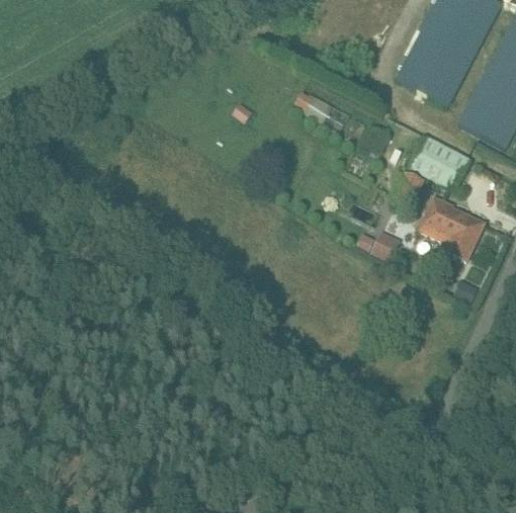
[(439,0),(399,78),(431,95),(448,105),(502,3),(496,0),(439,0)]
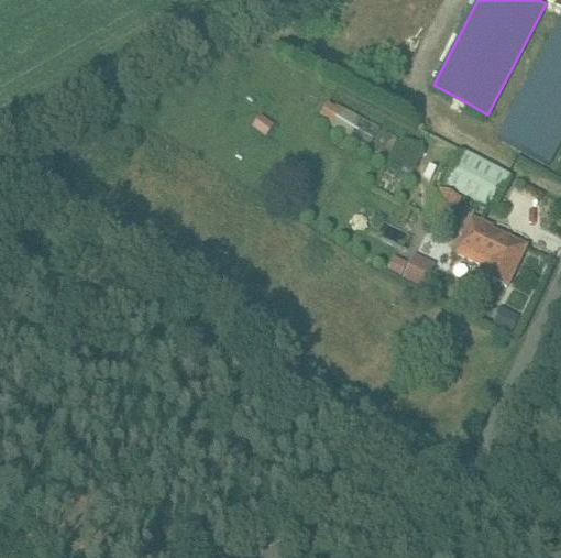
[(560,21),(503,133),(551,159),(560,139),(560,21)]
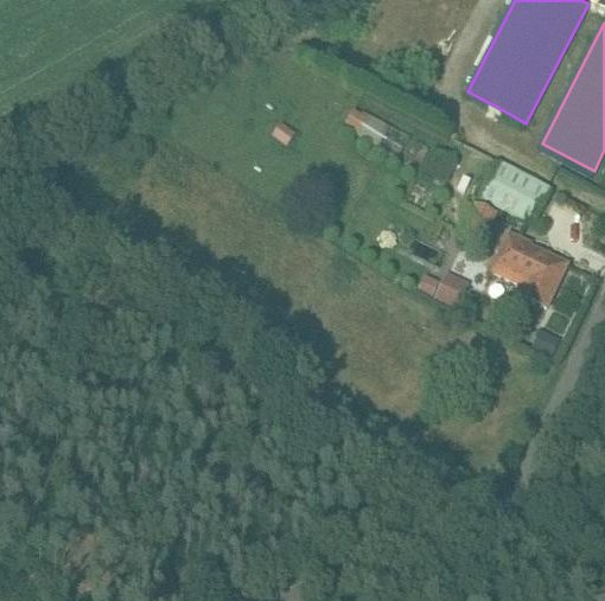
[(437,147),(426,168),(447,179),(458,158),(437,147)]
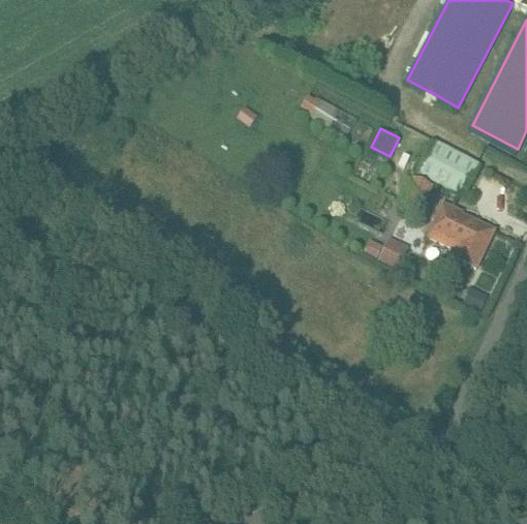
[(481,161),(462,152),(436,139),(420,170),(465,192),(481,161)]
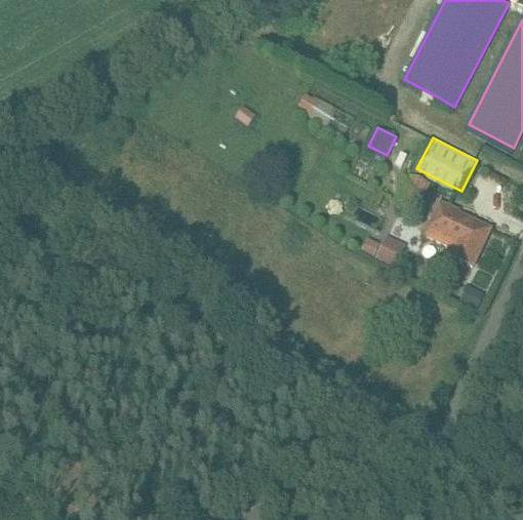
[(401,203),(419,211),(432,182),(412,173),(401,203)]
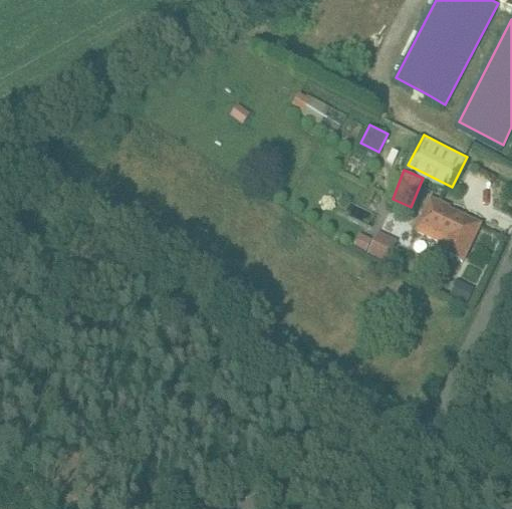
[(418,226),(417,228),(430,234),(446,241),(443,248),(464,258),(481,222),(450,206),(451,204),(433,195),(421,219),(418,226)]
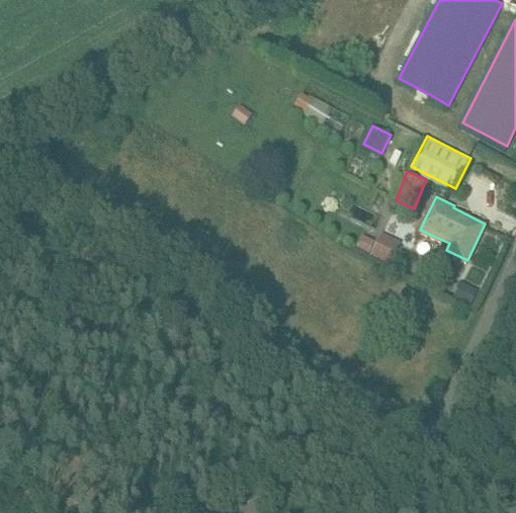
[(359,244),(391,259),(401,238),(382,230),(378,237),(365,231),(359,244)]
